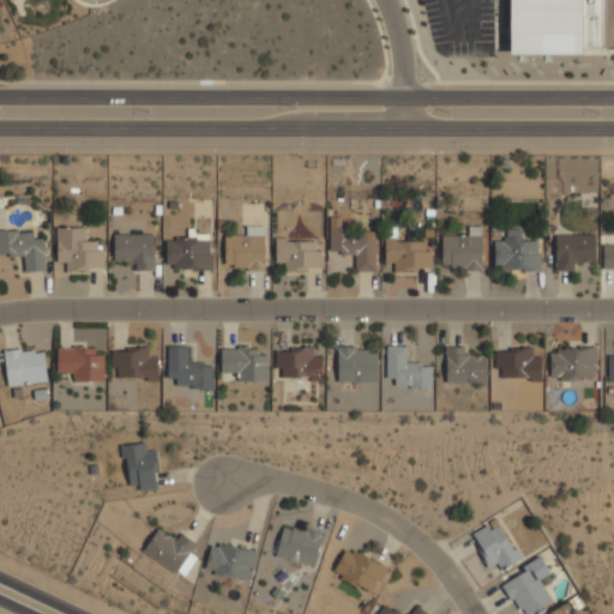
[(603,47),(603,0),(510,0),(510,52),(582,53),(582,47),(603,47)]
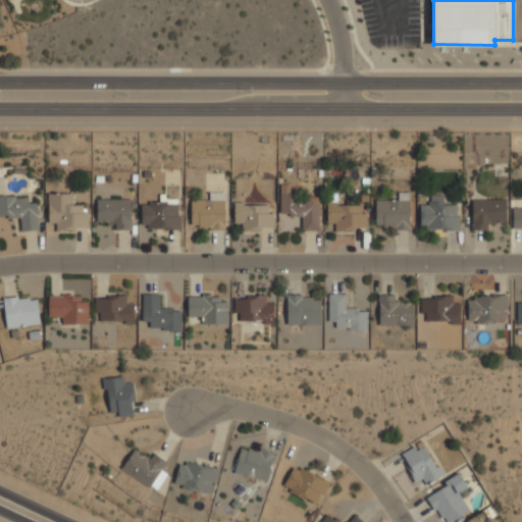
[(320,196),(289,196),(289,185),(279,185),(279,215),(301,215),(301,229),(320,229),(320,196)]
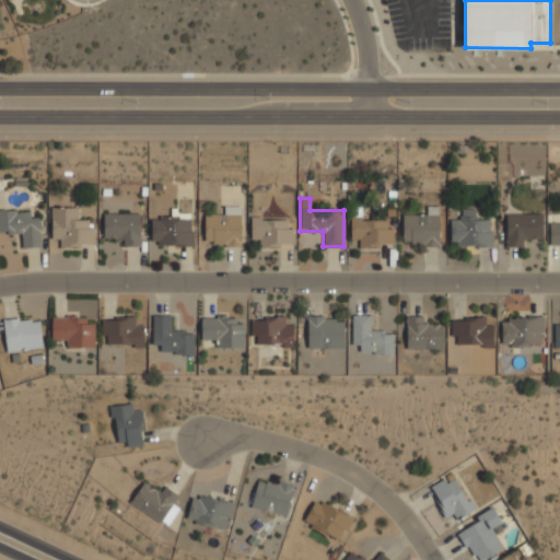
[(51,245),(93,245),(93,218),(81,218),(81,206),(51,206),(51,245)]
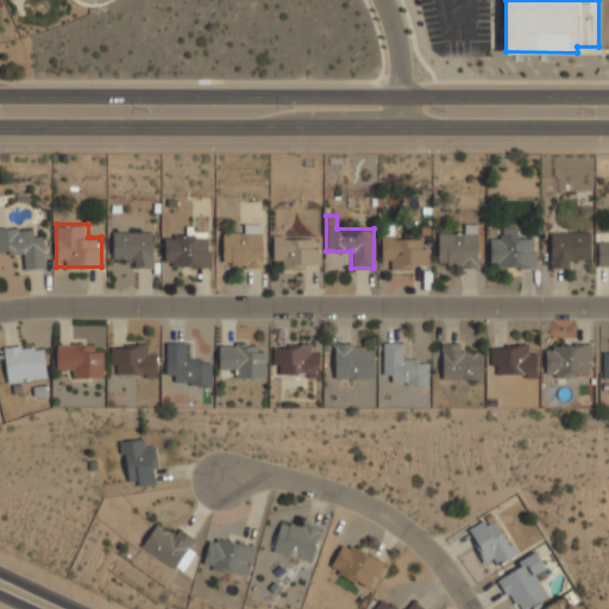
[(223,265),(262,265),(262,224),(237,224),(237,234),(223,234),(223,265)]
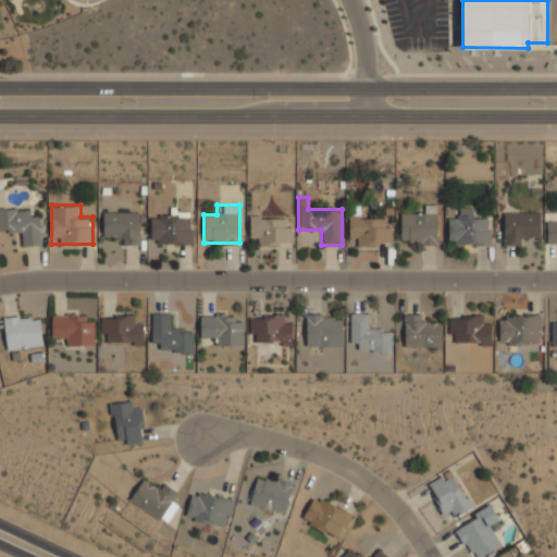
[(423,213),(400,213),(400,243),(436,243),(436,205),(423,205),(423,213)]
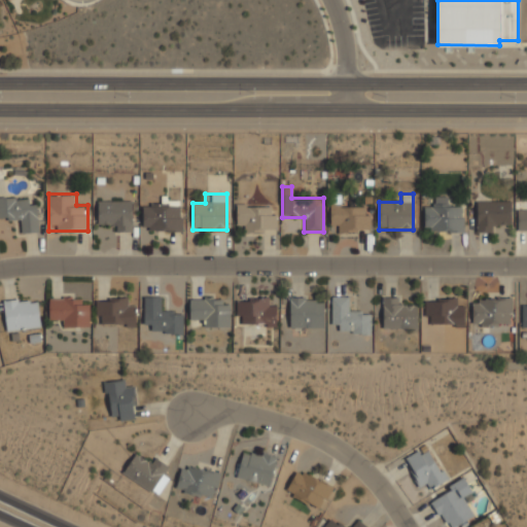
[(37,204),(27,205),(27,197),(0,197),(0,218),(19,218),(20,233),(38,232),(37,204)]
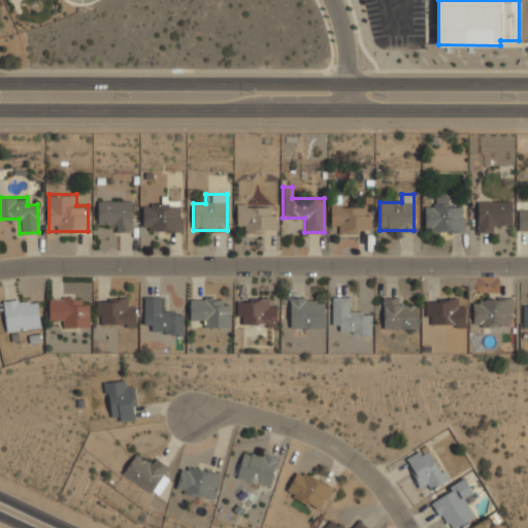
[(132,200),(98,200),(98,221),(109,221),(109,231),(132,231),(132,200)]
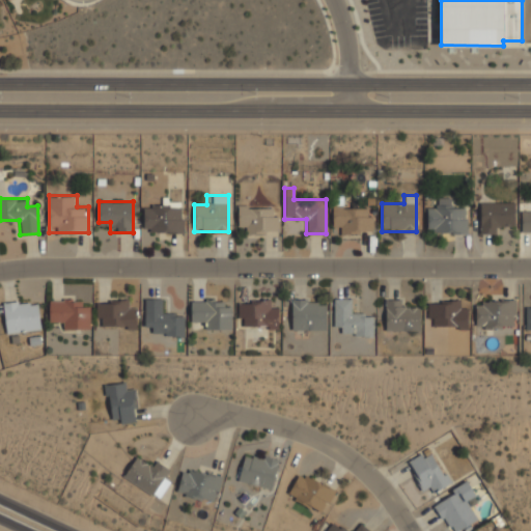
[(480,202),(480,232),(498,232),(498,224),(514,224),(514,202),(480,202)]
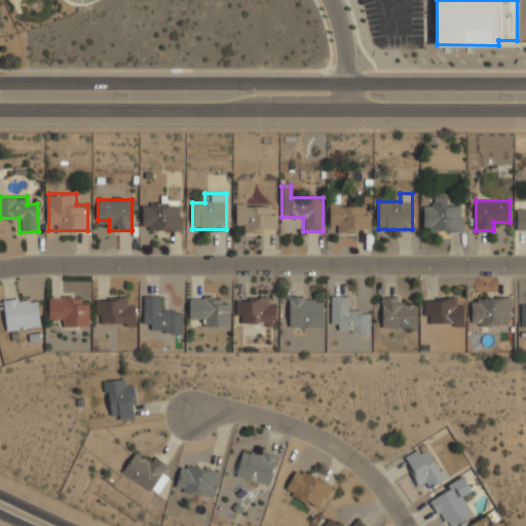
[(142,202),(142,229),(181,229),(181,202),(142,202)]
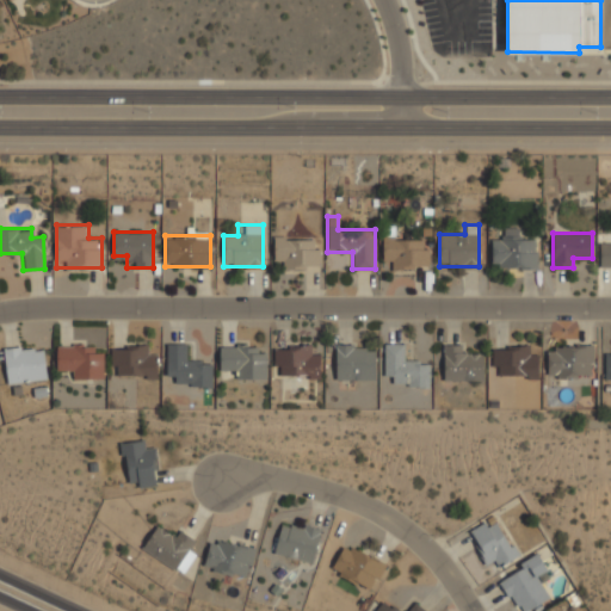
[(284,259),(284,269),(319,270),(319,238),(273,236),(273,259),(284,259)]
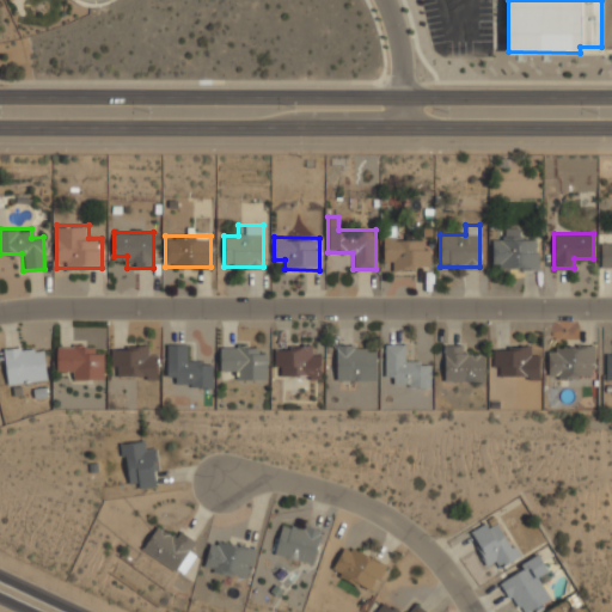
[(383,237),(383,261),(392,261),(392,268),(429,268),(429,237),(383,237)]
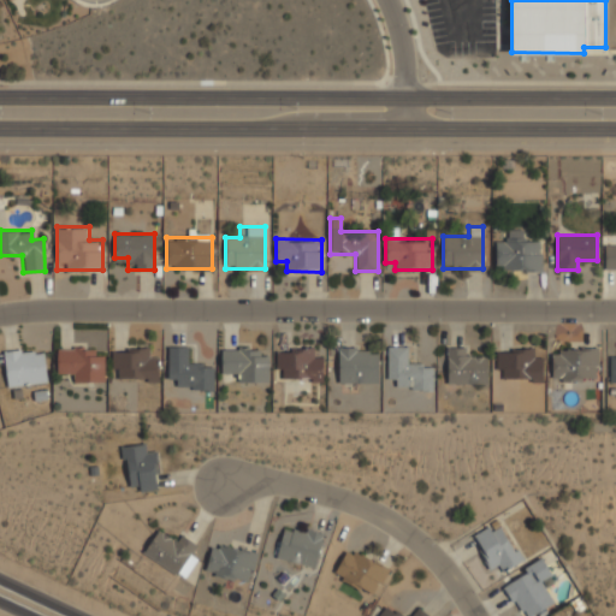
[(540,270),(540,238),(507,238),(507,241),(495,241),(495,270),(540,270)]
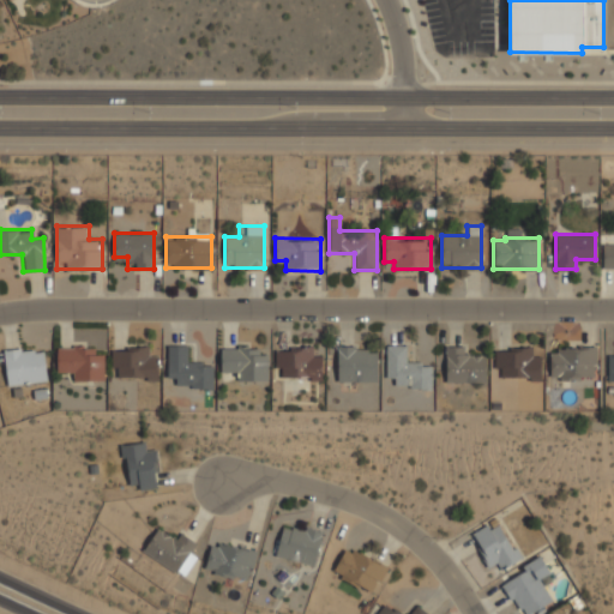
[(602,268),(613,268),(613,245),(602,245),(602,268)]
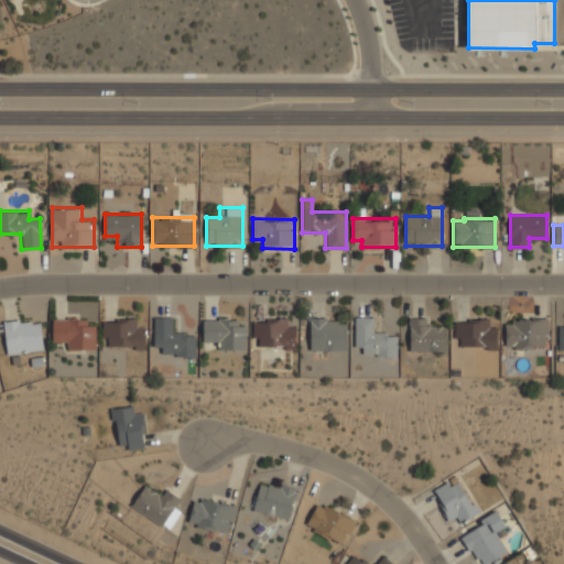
[(195,356),(196,332),(173,331),(173,317),(154,316),(153,346),(162,346),(162,355),(195,356)]
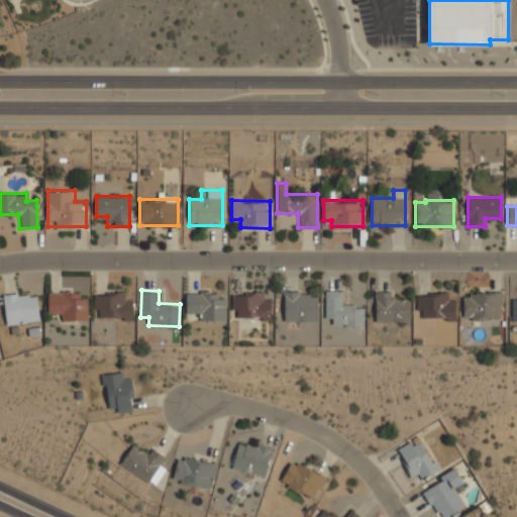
[(132,291),(94,291),(94,318),(132,318),(132,291)]
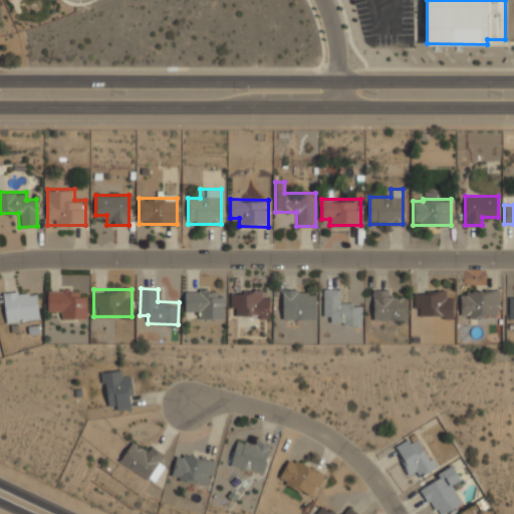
[(331,324),(360,324),(360,303),(340,303),(339,289),(323,289),(323,316),(331,316),(331,324)]
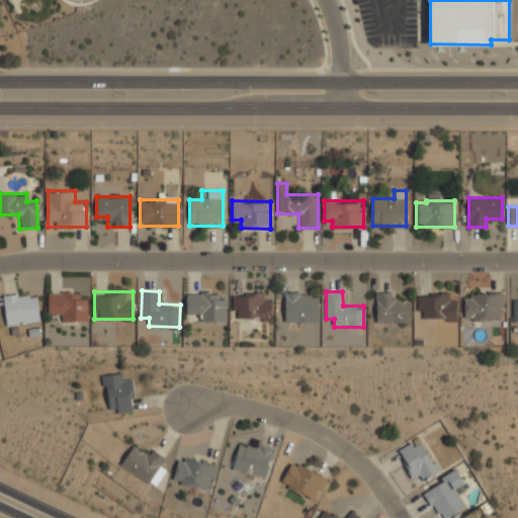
[(409,323),(409,300),(397,300),(397,291),(375,291),(375,323),(409,323)]
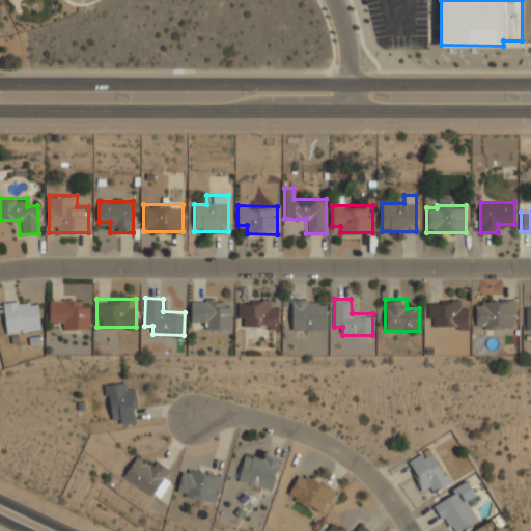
[(60,328),(89,328),(89,306),(81,306),(81,300),(49,300),(49,323),(60,323),(60,328)]
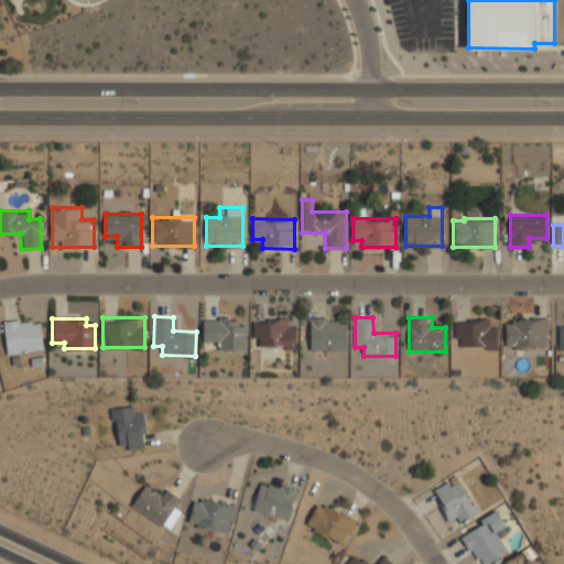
[(203,339),(214,339),(214,348),(246,348),(246,326),(239,326),(239,318),(203,318),(203,339)]
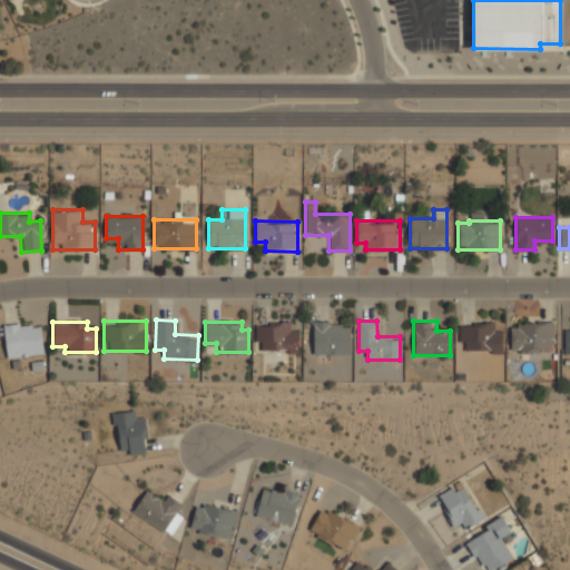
[(256,322),(256,350),(298,351),(298,330),(291,330),(291,322),(256,322)]
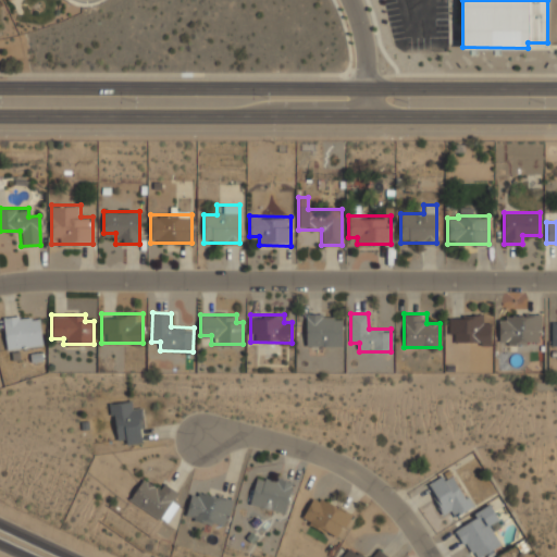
[(306,346),(341,346),(341,314),(306,314),(306,346)]
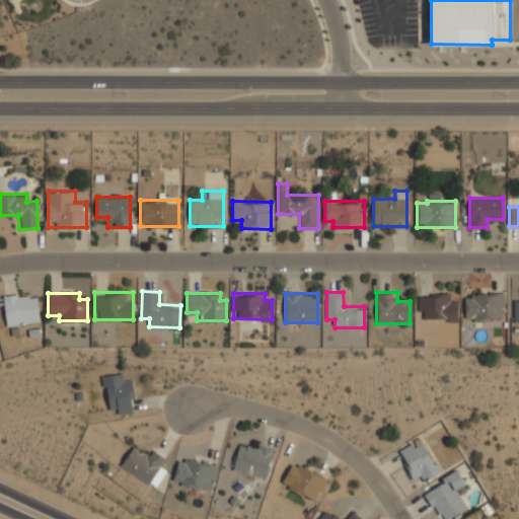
[(457,293),(418,293),(418,319),(457,319),(457,293)]
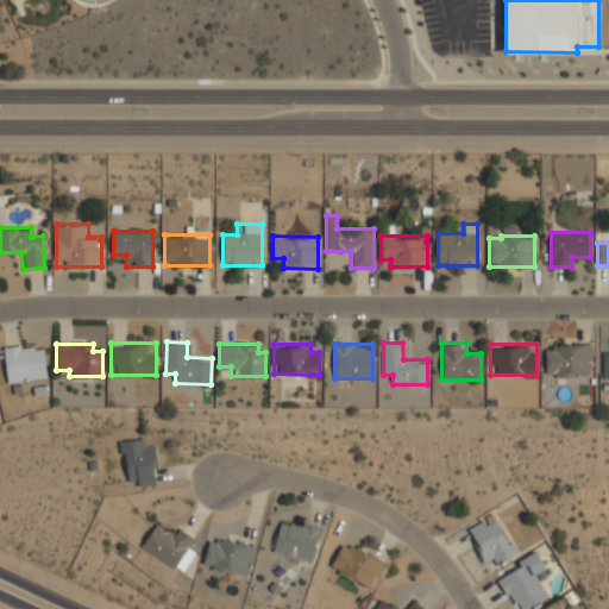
[(590,374),(590,344),(546,344),(546,374),(590,374)]
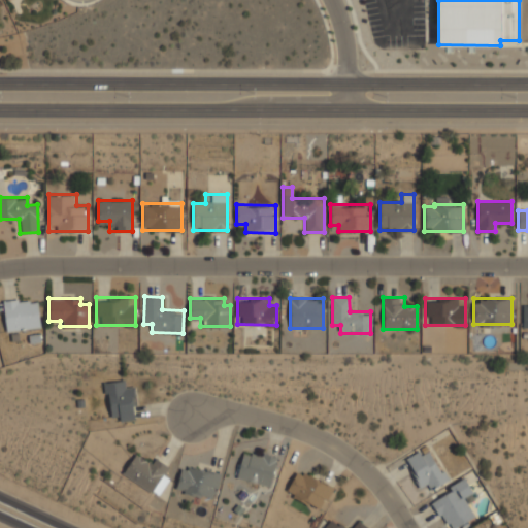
[(37,299),(4,299),(5,329),(37,328),(37,299)]
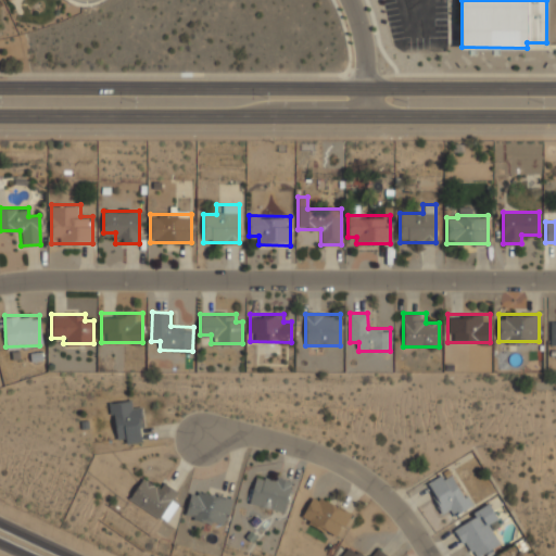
[(114,442),(142,441),(140,400),(112,402),(114,442)]
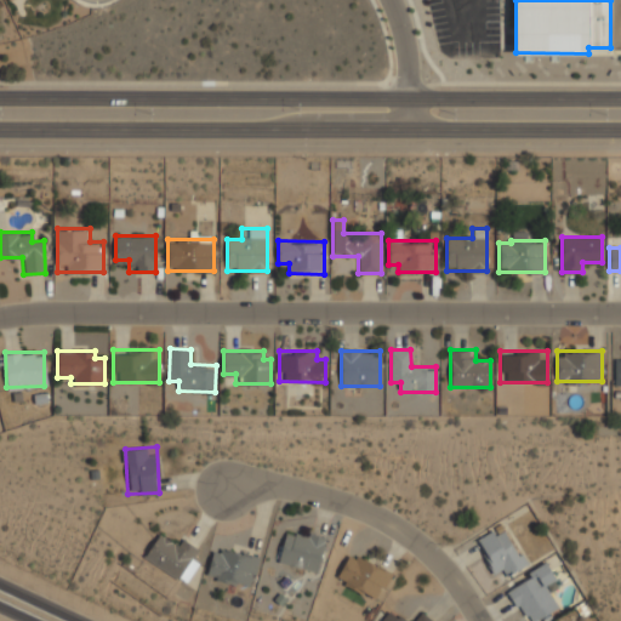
[(527,563),(501,523),(476,540),(496,571),(503,568),(508,575),(527,563)]
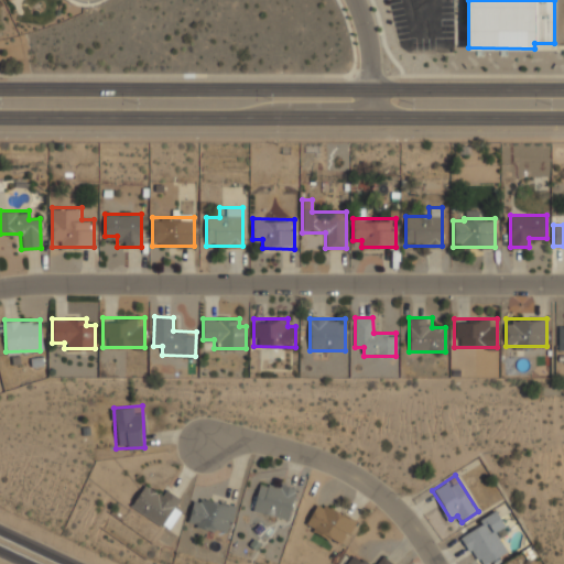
[(253,511),(289,518),(295,488),(260,480),(253,511)]
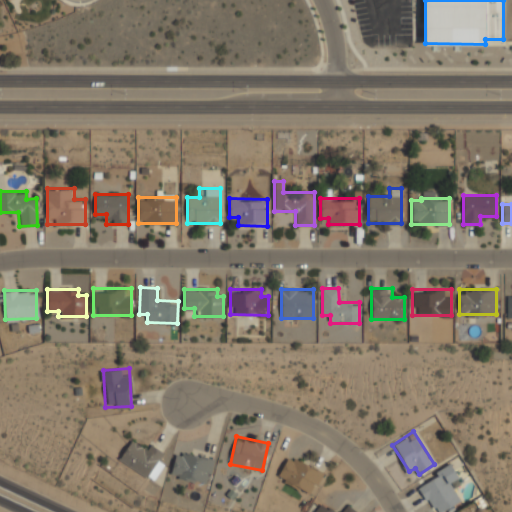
[(141,446),(131,439),(119,459),(152,481),(163,464),(157,460),(162,453),(144,441),(141,446)]
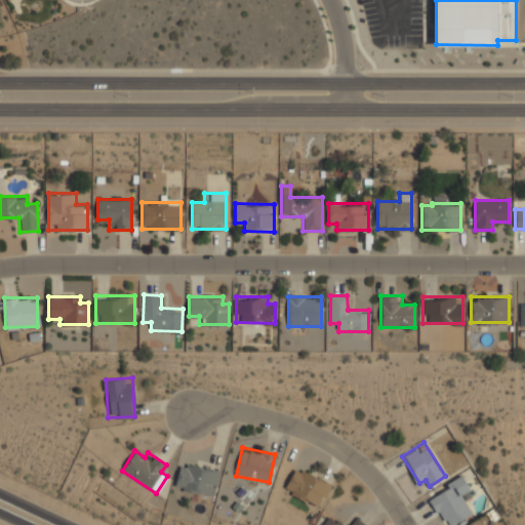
[(174,488),(212,496),(218,471),(179,462),(174,488)]
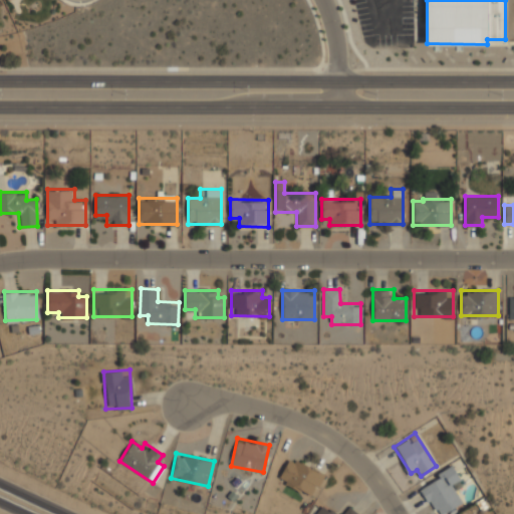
[(278,480),(313,495),(323,472),(288,457),(278,480)]
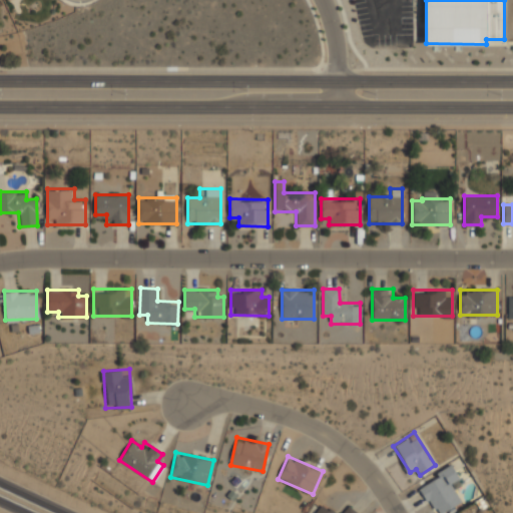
[(459,477),(452,465),(418,486),(434,512),(440,512),(461,500),(451,483),(459,477)]
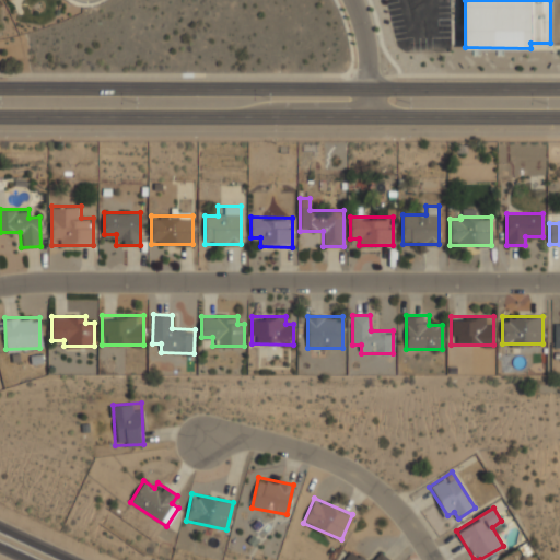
[(392,559),(378,550),(372,559),(364,559),(349,550),(342,559),(392,559)]
